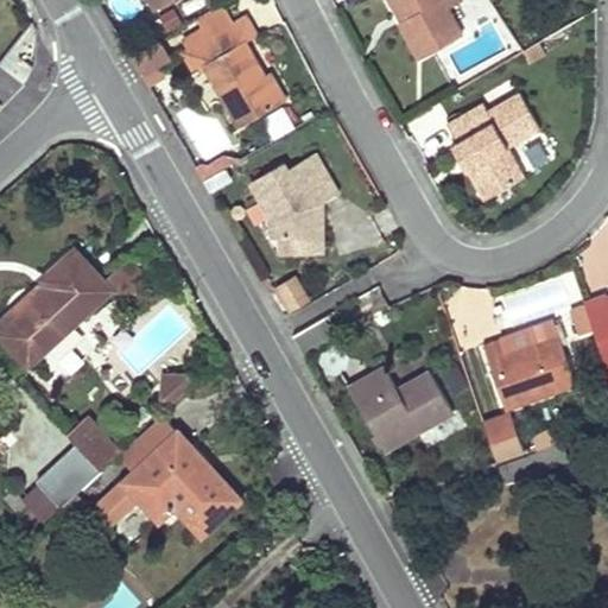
[(147,0),(153,10),(170,0),(147,0)]
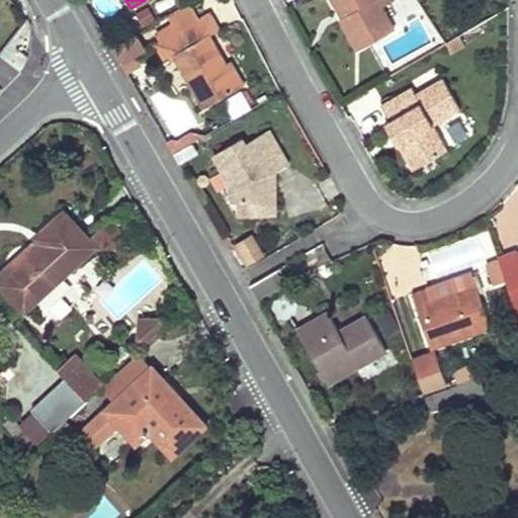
[(335,0),(328,0),(338,19),(344,15),(335,0)]
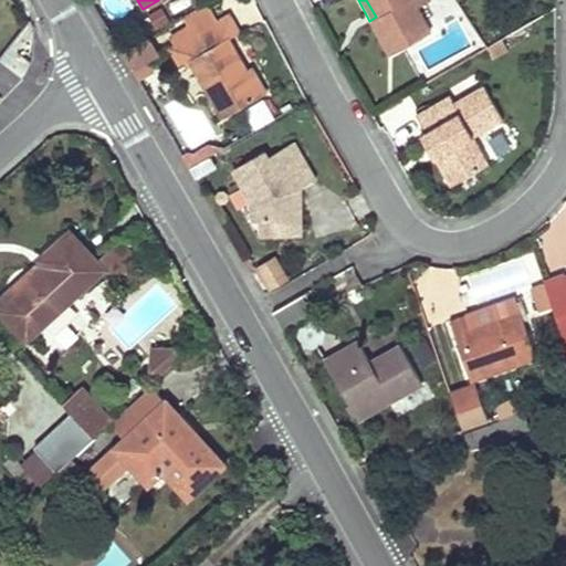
[(366,0),(376,17),(369,21),(368,22),(387,56),(430,31),(417,7),(412,0),(366,0)]
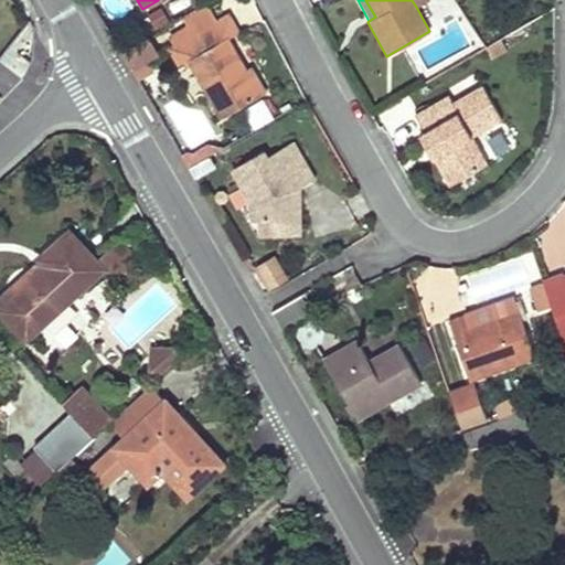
[(206,3),(182,18),(188,28),(192,36),(199,33),(217,21),(206,3)]
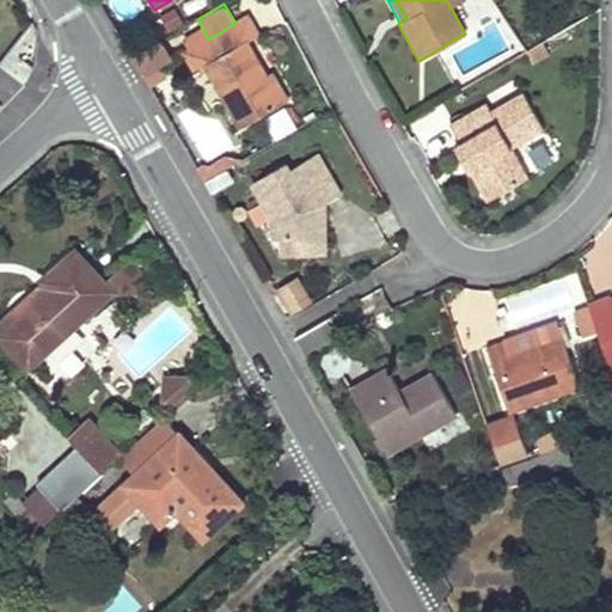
[(236,23),(215,36),(225,53),(245,41),(256,35),(246,17),(236,23)]
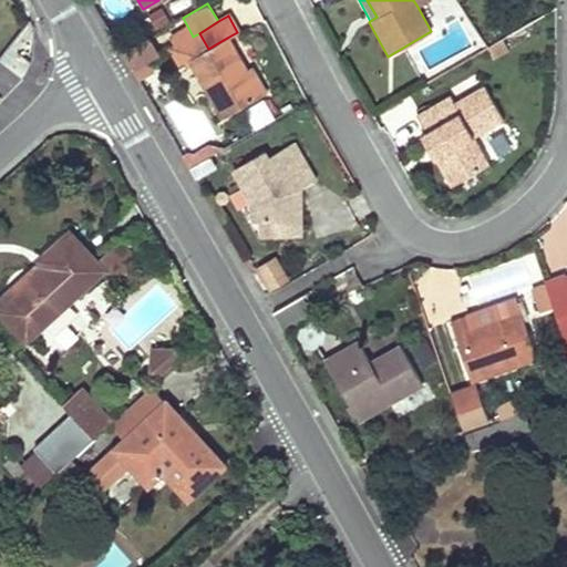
[(188,28),(169,38),(175,47),(193,37),(188,28)]
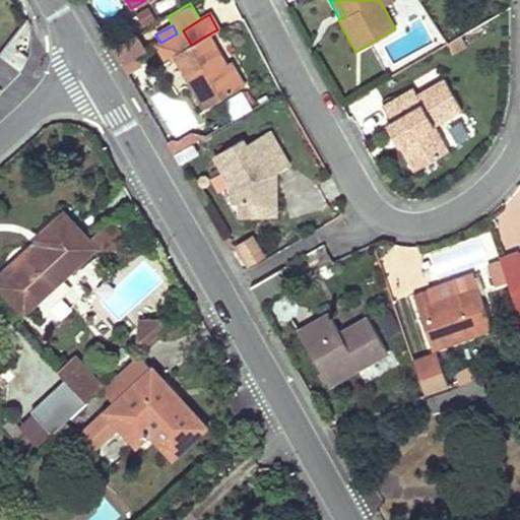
[(114,44),(126,66),(150,53),(138,30),(114,44)]
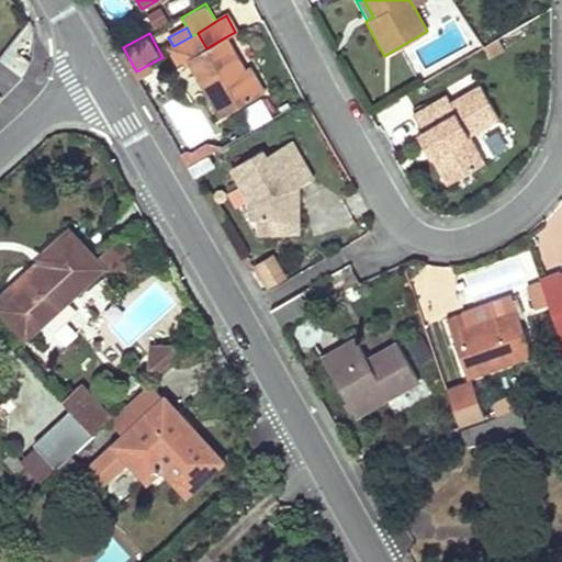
[(191,36),(173,46),(168,49),(178,65),(187,60),(221,116),(258,94),(244,70),(225,37),(206,48),(198,33),(191,36)]
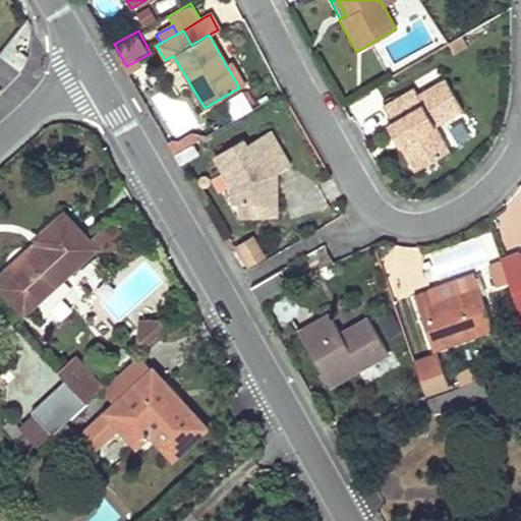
[(231,62),(226,65),(239,88),(244,84),(231,62)]
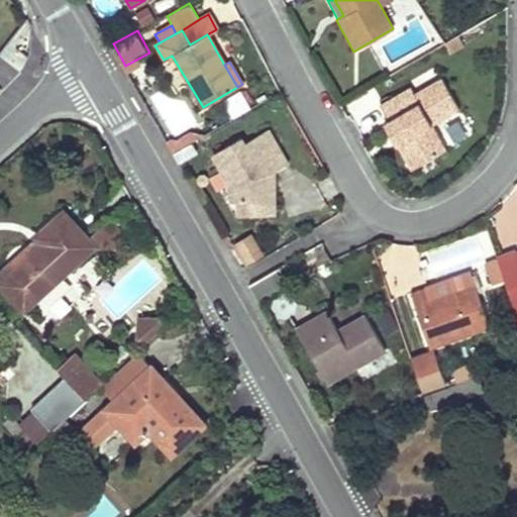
[(433,125),(460,110),(441,77),(415,93),(411,87),(381,104),(390,119),(385,122),(413,170),(447,149),(433,125)]
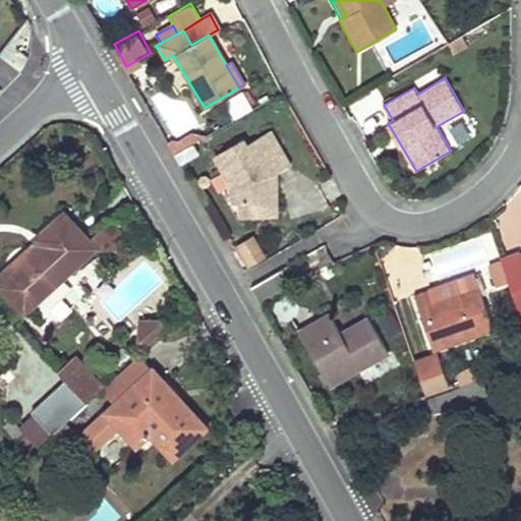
[(236,117),(253,109),(244,90),(226,99),(236,117)]
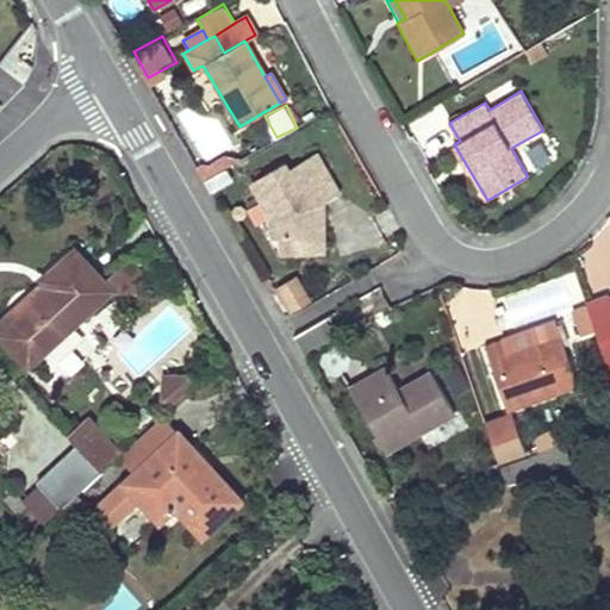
[(517,145),(529,169),(554,156),(542,132),(517,145)]
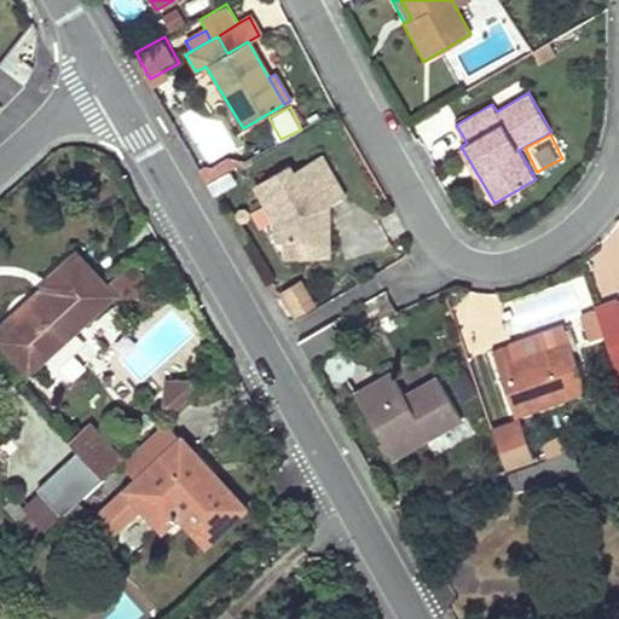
[(347,196),(323,155),(304,166),(311,177),(300,183),(294,172),(289,165),(277,172),(270,175),(281,195),(266,203),(276,220),(277,232),(288,242),(301,242),(301,258),(322,258),(330,258),(330,207),(333,206),(333,204),(347,196)]
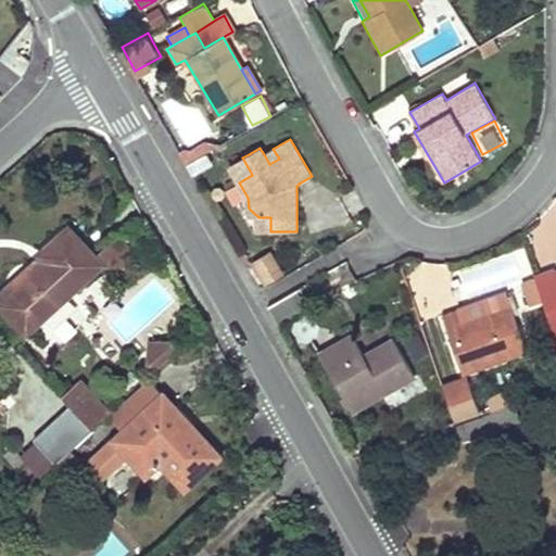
[(186,150),(179,153),(186,165),(218,147),(205,141),(189,151),(186,150)]
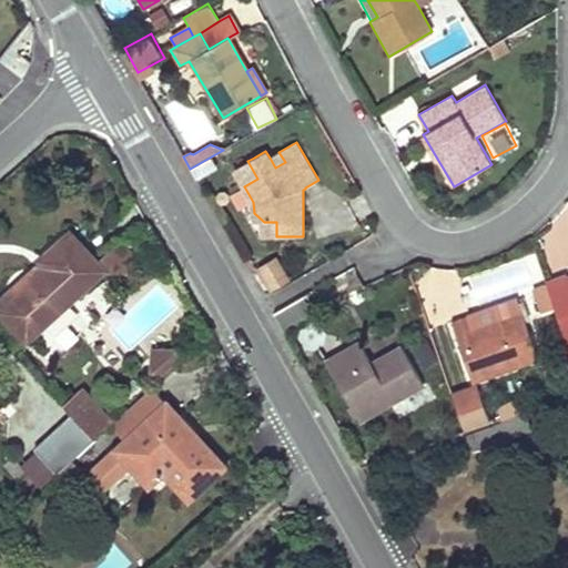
[(285,162),(279,152),(270,158),(275,168),(285,162)]
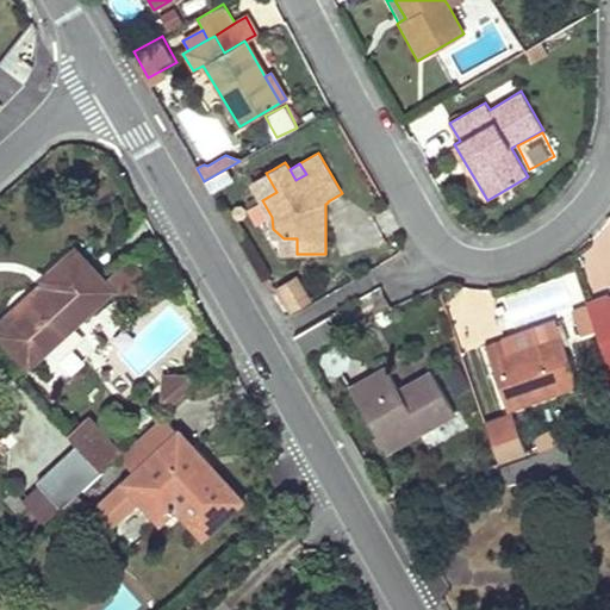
[(277,192),(266,173),(251,182),(262,200),(277,192)]
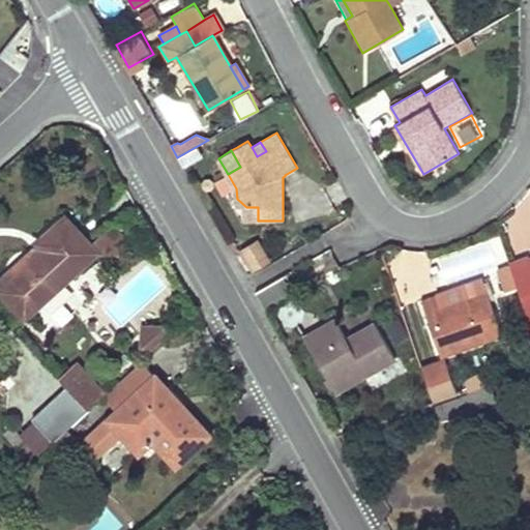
[(246,221),(258,221),(258,207),(246,207),(246,221)]
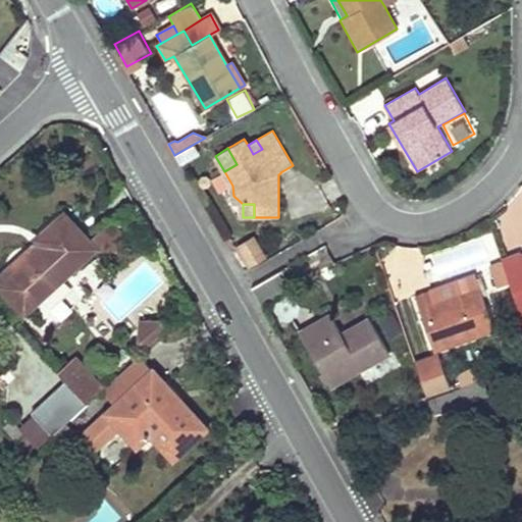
[(39,243),(40,245),(44,249),(1,289),(24,314),(95,251),(65,217),(39,241),(39,243)]
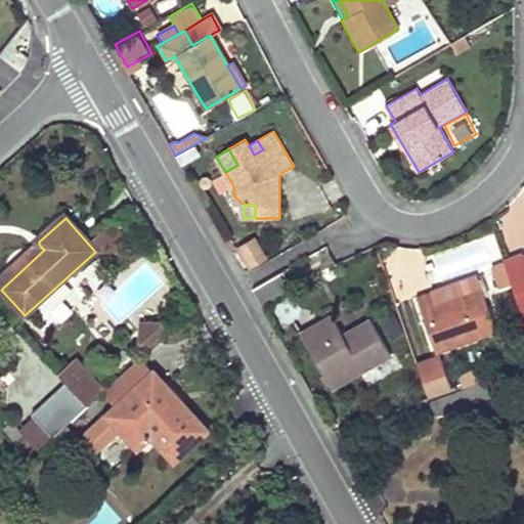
[(258,236),(237,247),(248,267),(268,258),(258,236)]
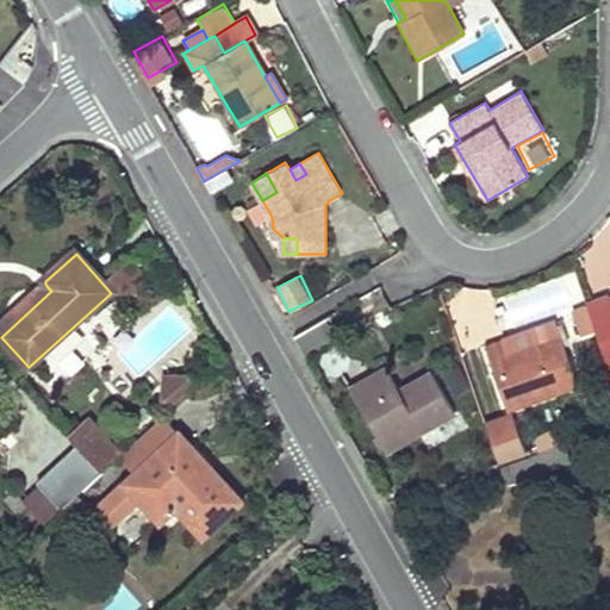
[(51,291),(47,286),(0,328),(0,335),(1,337),(51,291)]
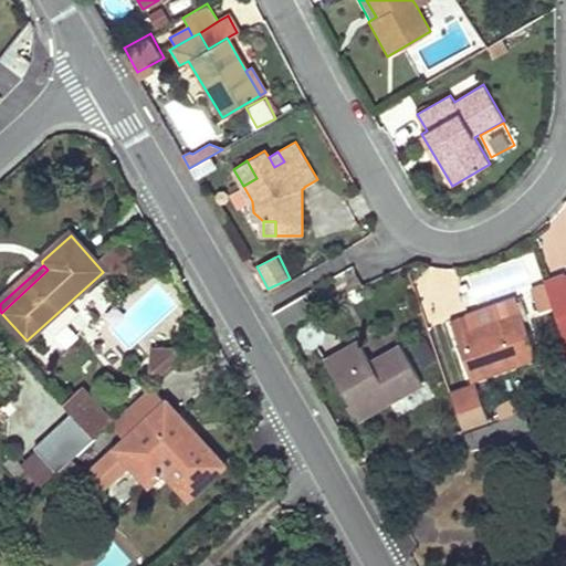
[(565,275),(545,283),(553,307),(565,347),(565,275)]
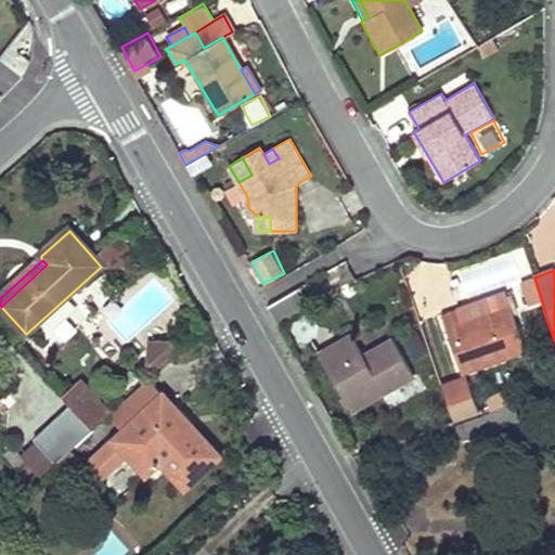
[(542,301),(534,278),(533,276),(519,282),(528,307),(542,301)]
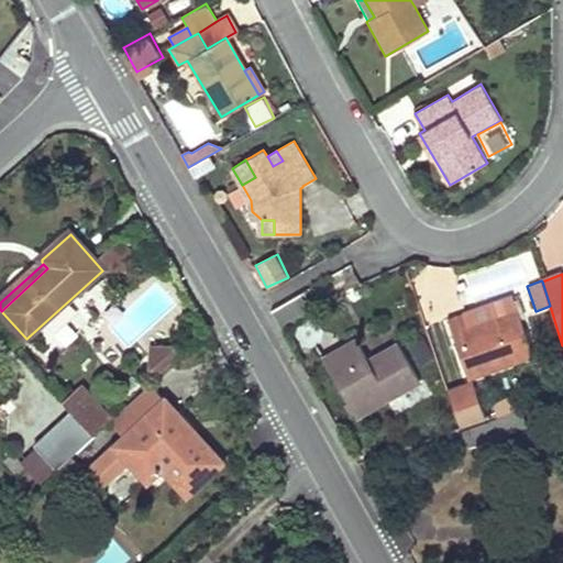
[(512,298),(464,315),(468,328),(518,311),(512,298)]
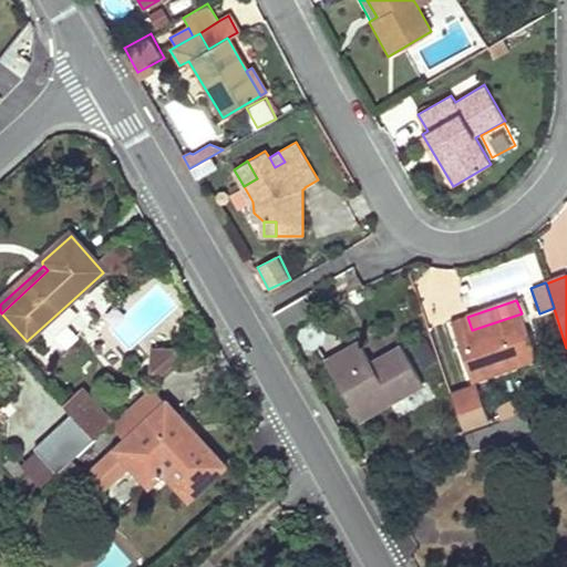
[(472,330),(467,317),(451,322),(472,381),(537,360),(522,313),(472,330)]
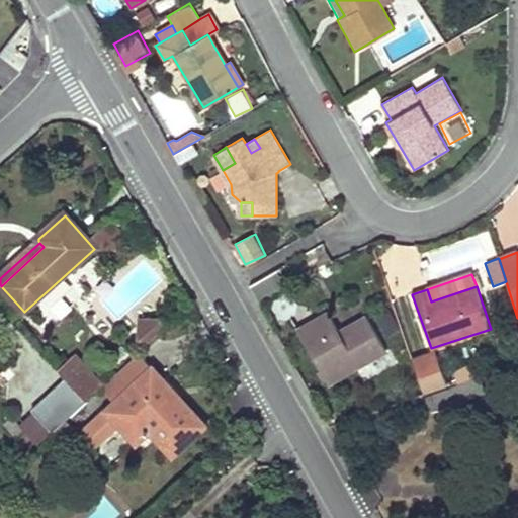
[(328,312),(295,331),(328,384),(386,351),(366,317),(339,332),(328,312)]
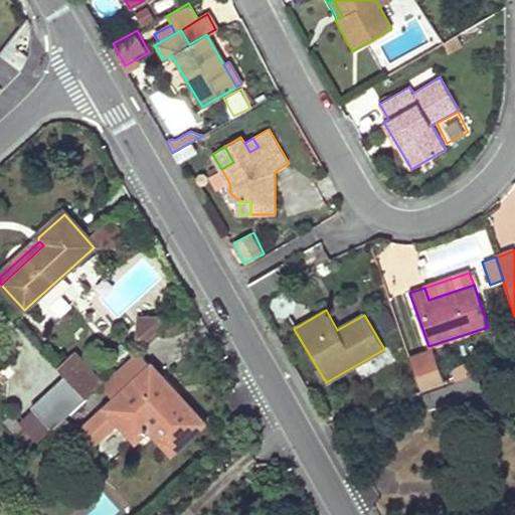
[(161,314),(147,314),(136,325),(135,339),(142,345),(168,322),(161,314)]
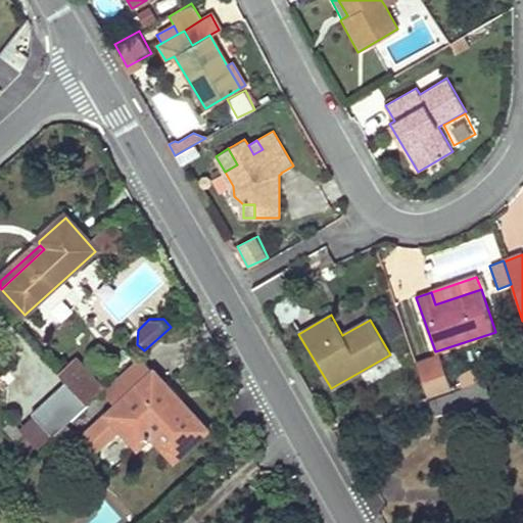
[(149,319),(139,320),(138,330),(149,319)]
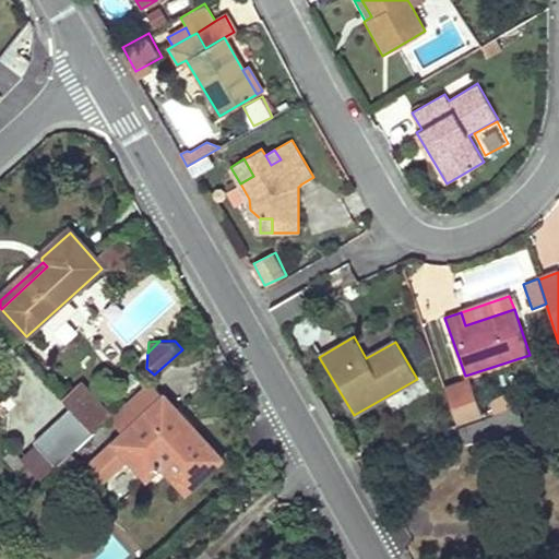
[(221,459),(149,381),(109,418),(123,433),(83,472),(96,487),(127,459),(146,479),(162,465),(186,491),(221,459)]
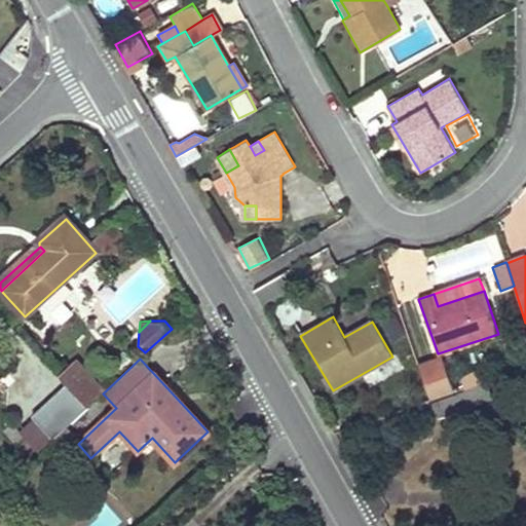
[(441,359),(418,366),(430,400),(452,391),(441,359)]
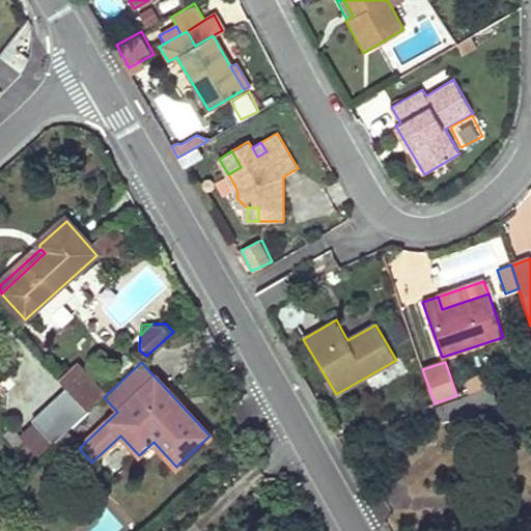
[(104,397),(74,366),(58,381),(66,390),(87,412),(104,397)]
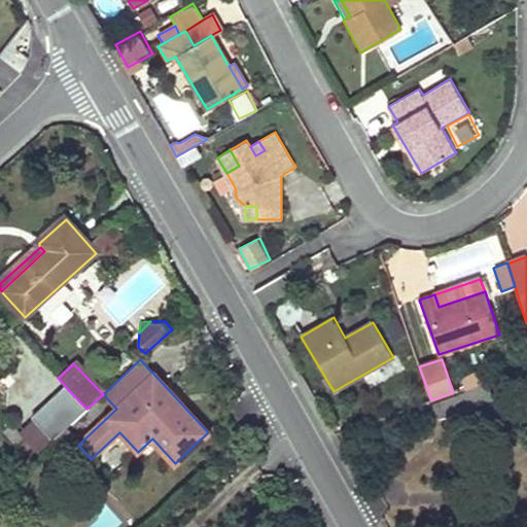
[(463,379),(466,388),(489,381),(486,372),(463,379)]
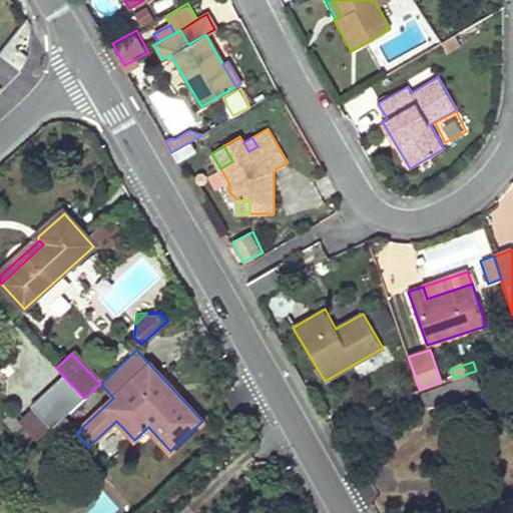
[(475,375),(418,394),(422,407),(479,388),(475,375)]
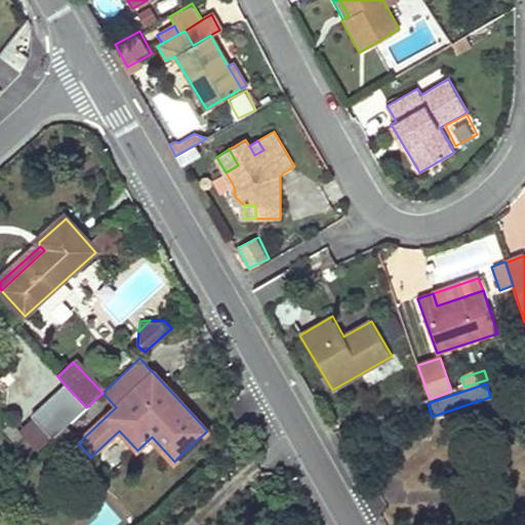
[(52,439),(52,438),(86,407),(66,386),(32,416),(34,418),(51,439),(52,439)]
